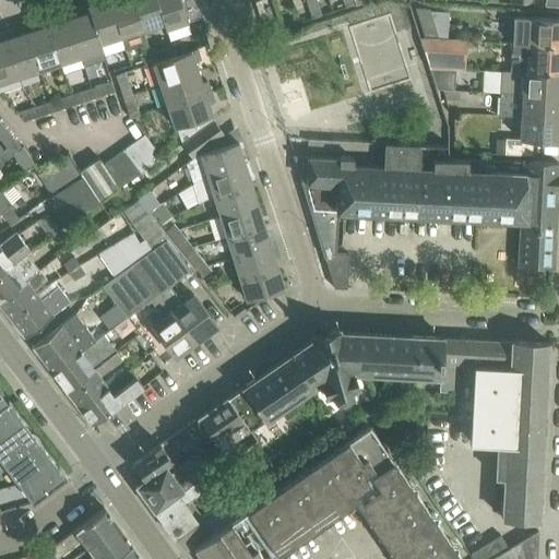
[(108,0),(102,0),(87,4),(103,56),(125,48),(108,0)]
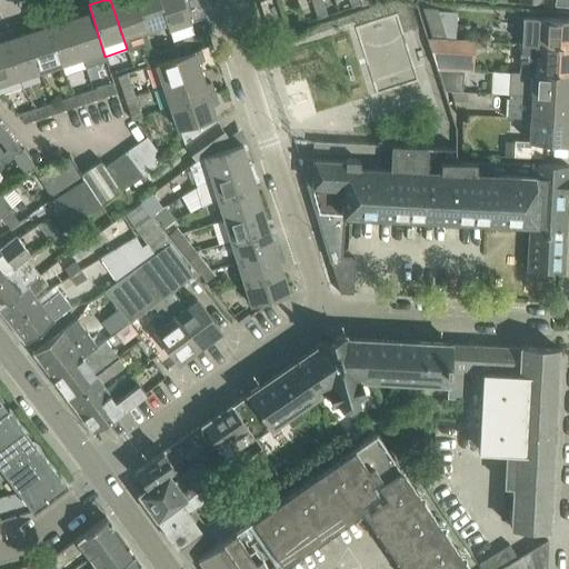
[(135,0),(110,0),(127,49),(127,50),(149,42),(145,29),(135,0)]
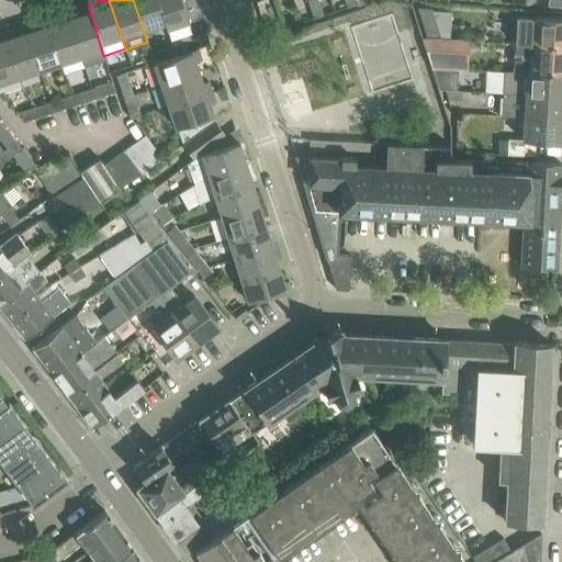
[(133,0),(143,29),(164,22),(165,22),(157,0),(133,0)]
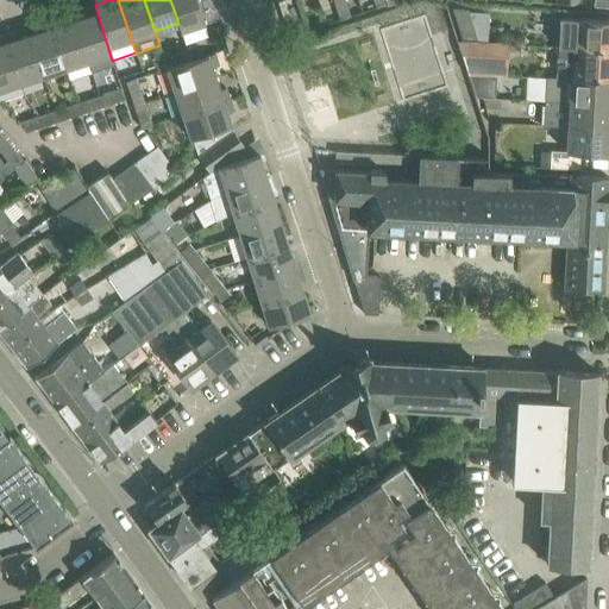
[(211,0),(170,0),(179,24),(177,24),(180,30),(217,18),(218,18),(211,0)]
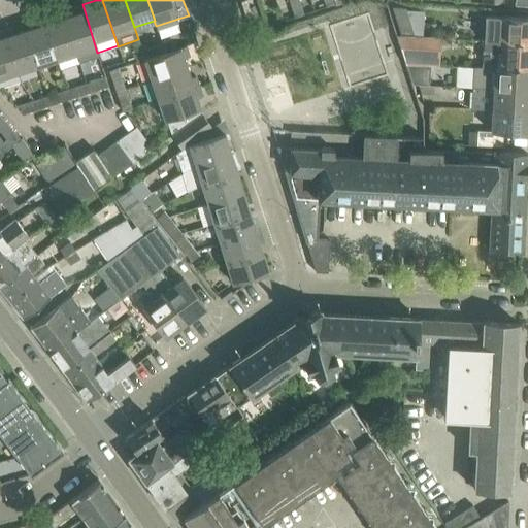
[(298,0),(295,0),(289,2),(295,18),(304,14),(298,0)]
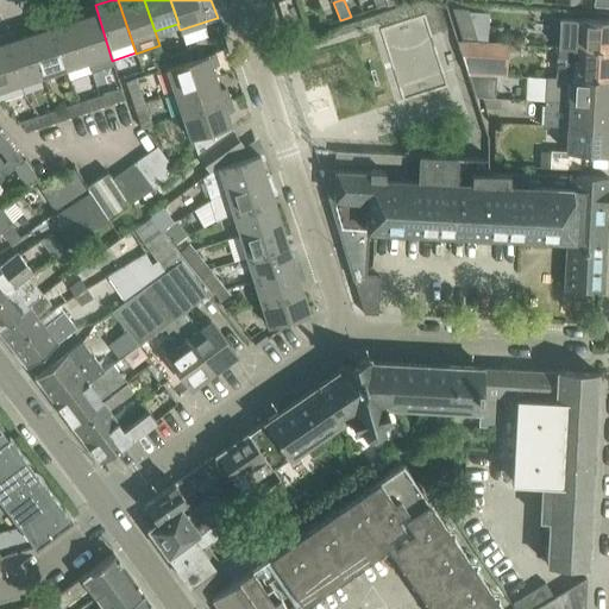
[(86,16),(74,19),(87,61),(90,71),(113,64),(112,61),(95,5),(83,10),(86,16)]
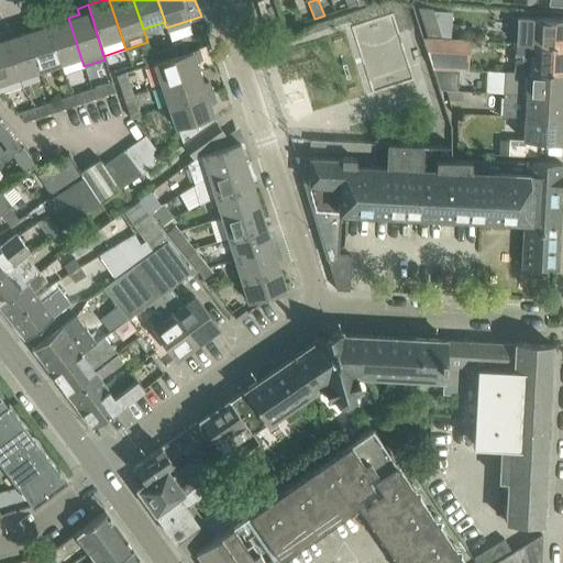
[(414,8),(423,37),(441,39),(431,10),(414,8)]
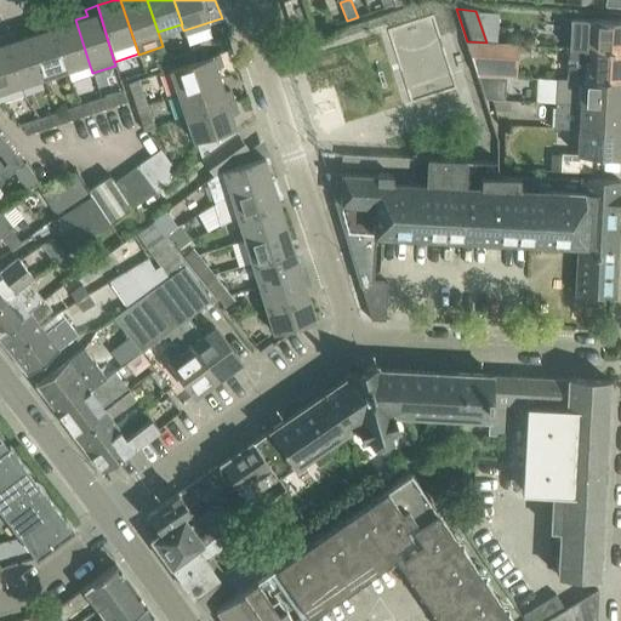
[(330,18),(332,26),(341,23),(339,16),(330,18)]
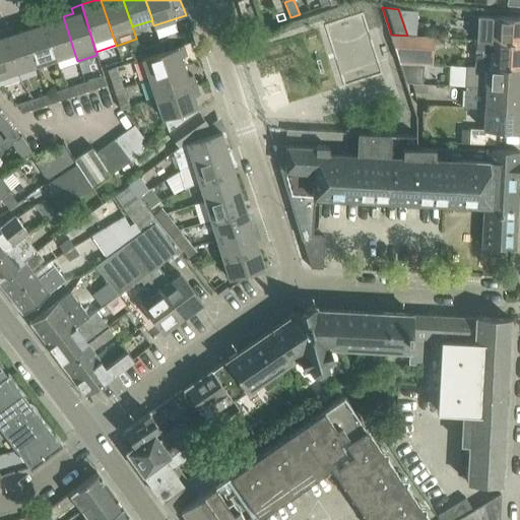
[(55,58),(74,52),(63,16),(54,19),(52,14),(43,17),(55,58)]
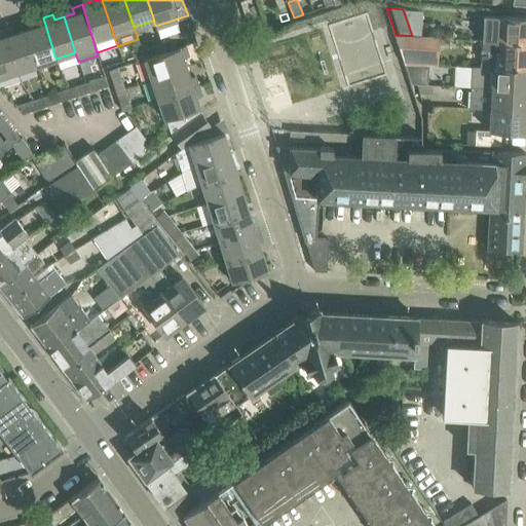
[(525,41),(525,16),(480,14),(478,40),(481,40),(525,41)]
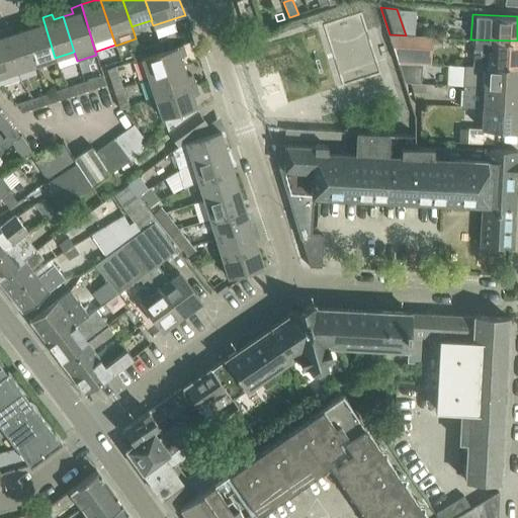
[(35,64),(55,58),(42,17),(31,20),(33,26),(23,29),(35,64)]
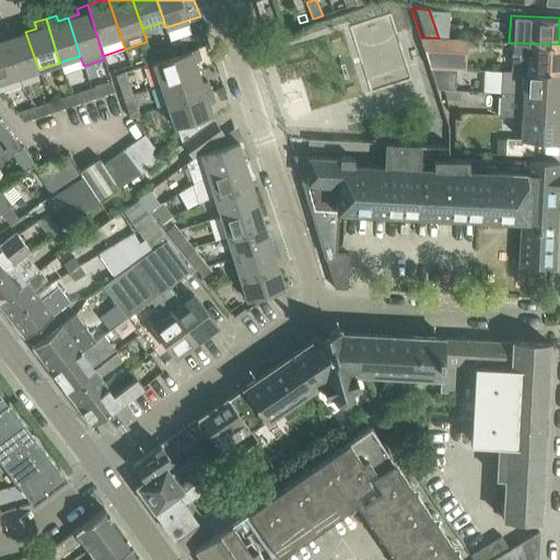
[(289,21),(281,23),(283,32),(292,30),(289,21)]
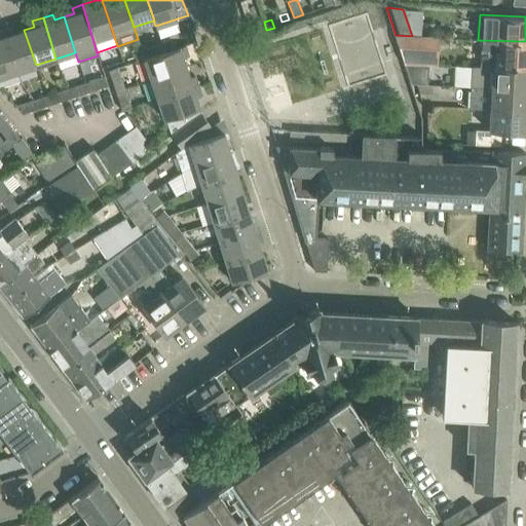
[(264,22),(248,27),(251,36),(266,30),(264,22)]
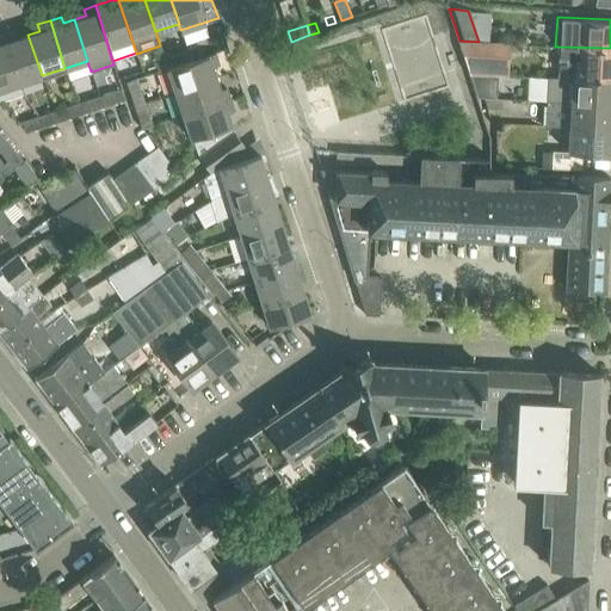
[(18,84),(42,75),(28,35),(17,38),(14,32),(2,36),(18,84)]
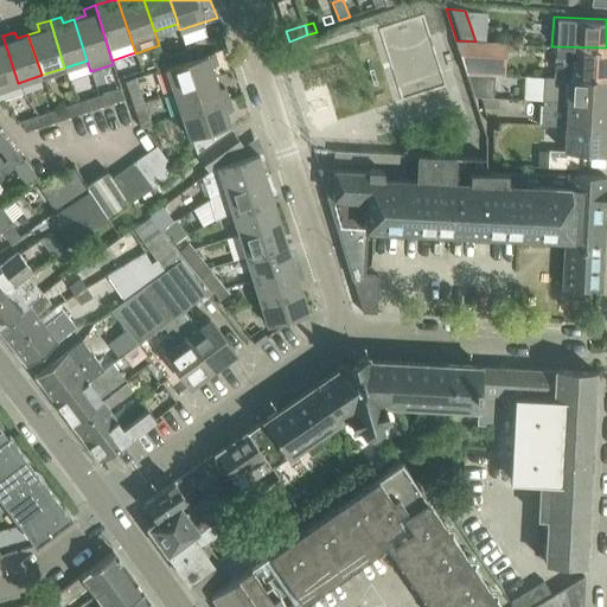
[(0,98),(20,93),(18,83),(2,36),(0,36),(0,98)]
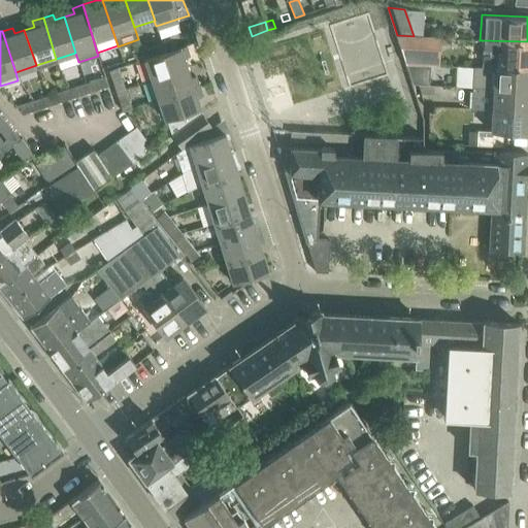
[(414,36),(397,35),(405,62),(429,63),(430,37),(414,36)]
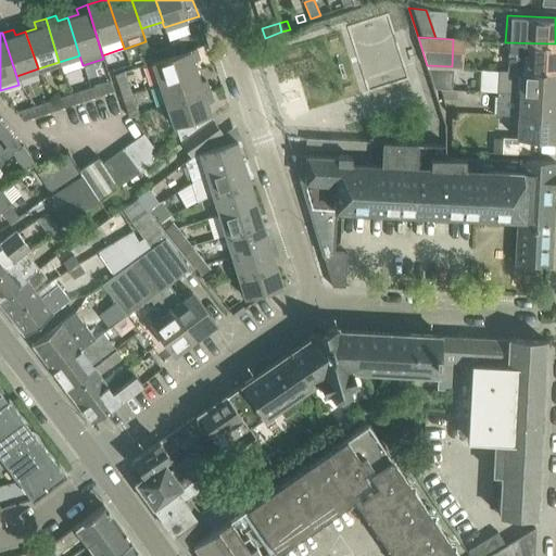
[(555,43),(508,42),(507,70),(555,72),(555,43)]
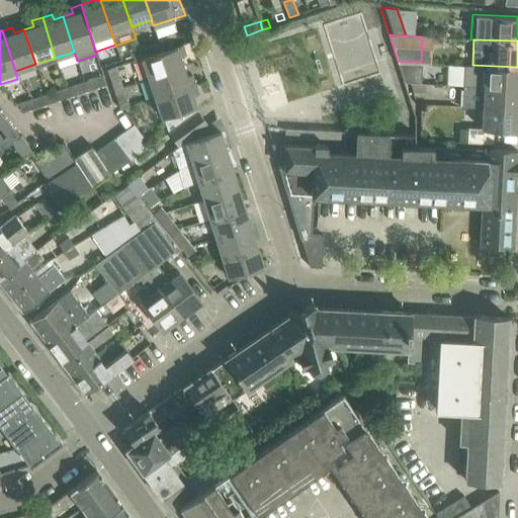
[(158,44),(145,48),(147,56),(161,52),(158,44)]
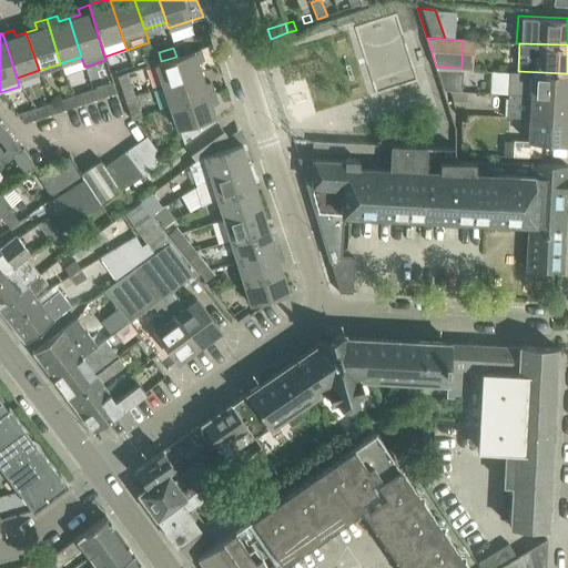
[(160,87),(201,73),(196,62),(203,60),(200,49),(161,61),(152,64),(160,87)]
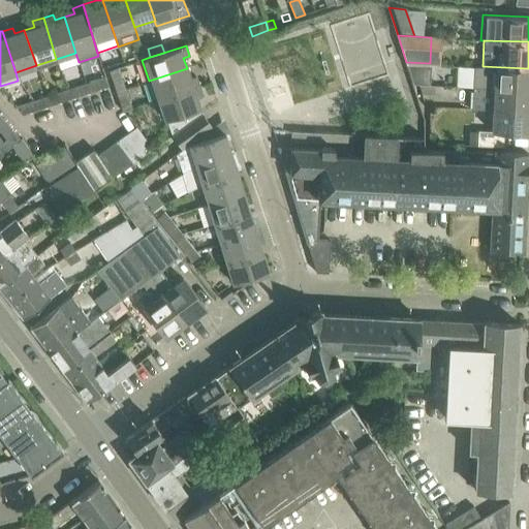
[(135,62),(142,60),(150,57),(148,49),(132,54),(135,62)]
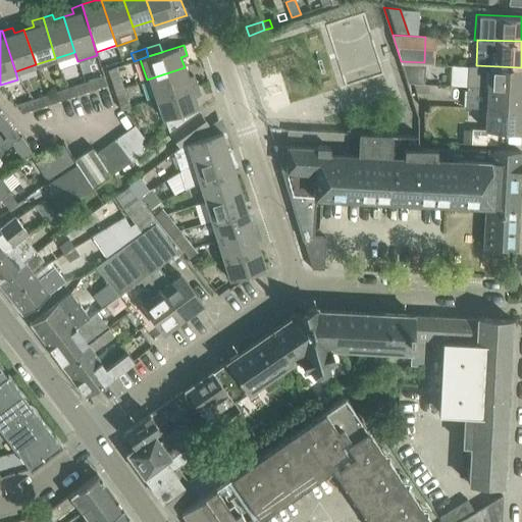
[(424,62),(401,61),(408,83),(413,83),(423,84),(424,62)]
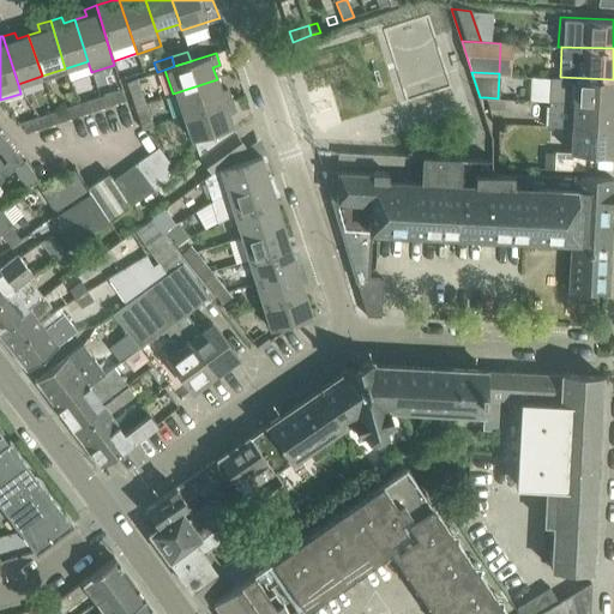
[(613,104),(613,79),(560,77),(551,76),(549,101),(613,104)]
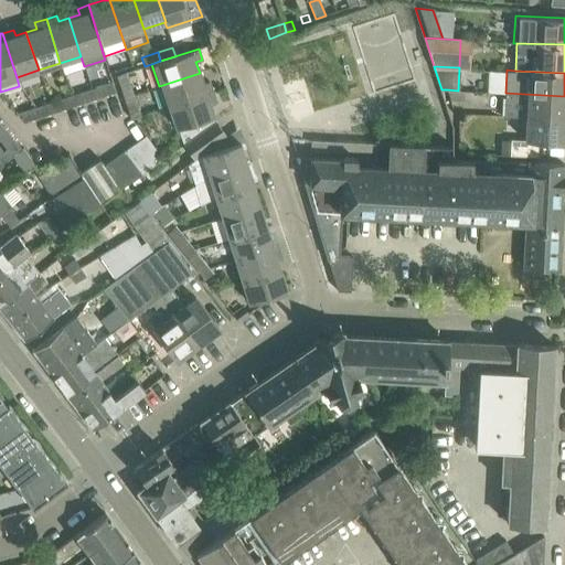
[(121,89),(130,86),(126,72),(116,75),(121,89)]
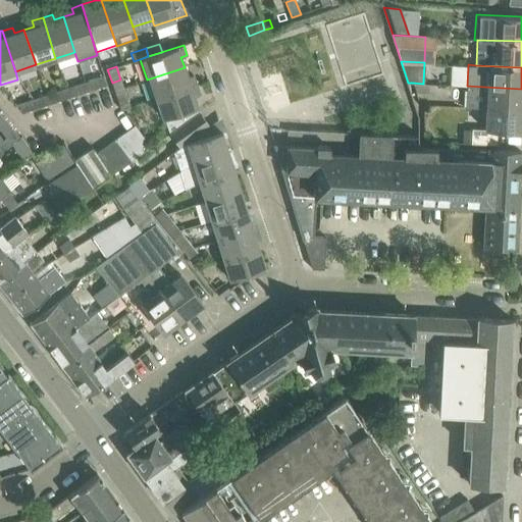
[(185,67),(147,80),(153,99),(197,85),(193,74),(188,76),(185,67)]
